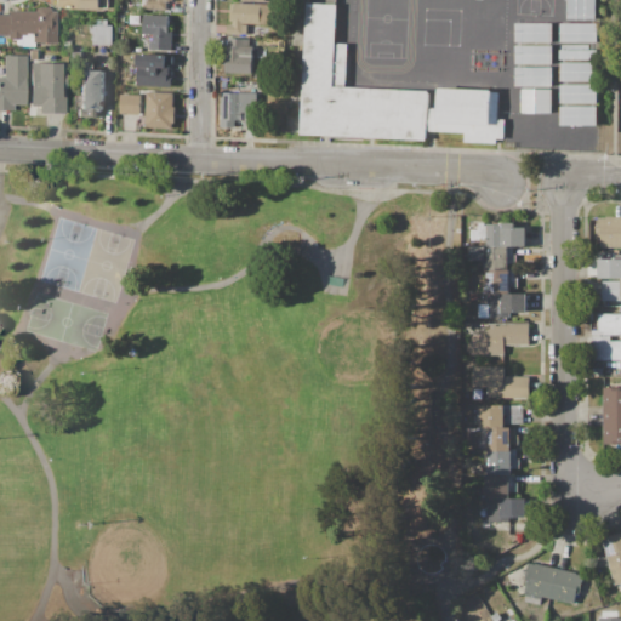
[(109,0),(109,10),(89,9),(89,10),(55,9),(55,0),(109,0)]
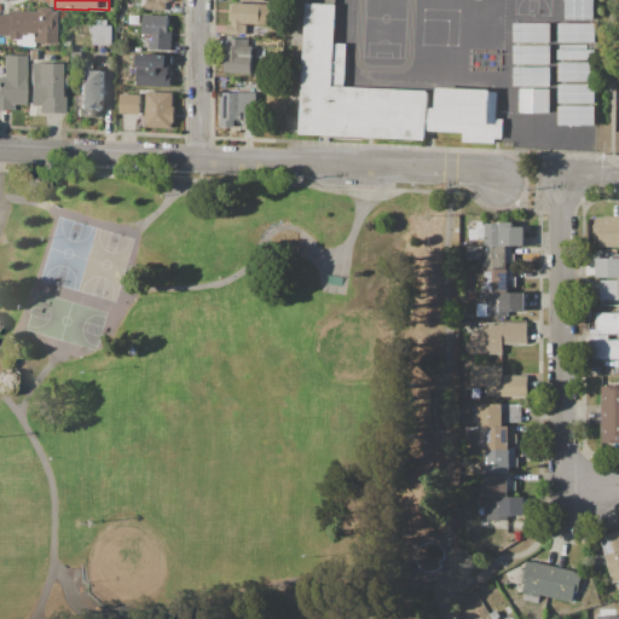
[(173,0),(173,3),(167,3),(166,11),(148,10),(148,9),(142,9),(142,0),(173,0)]
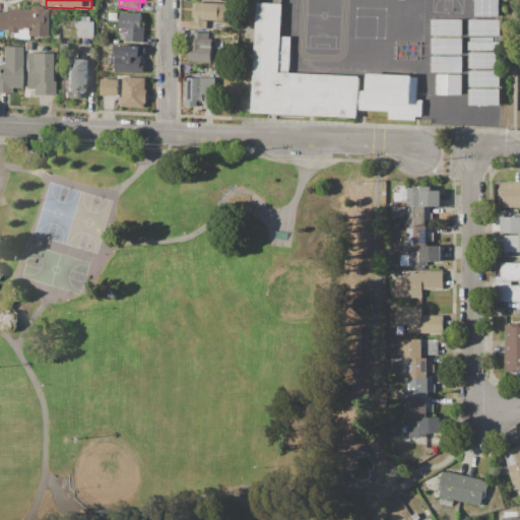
[(476,0),(500,0),(500,16),(476,16),(476,0)]
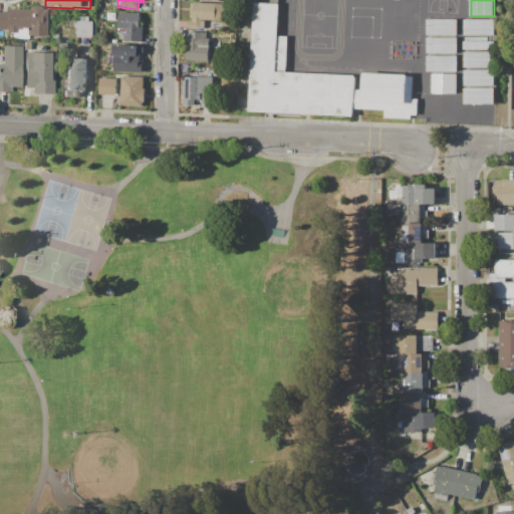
[(195,2),(230,4),(229,21),(202,20),(202,21),(206,21),(205,29),(202,28),(202,29),(188,28),(189,20),(194,21),(194,18),(191,18),(191,3),(195,4),(195,2)]
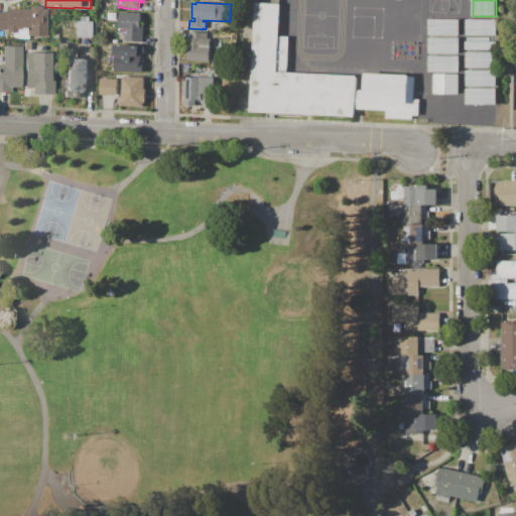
[(255,3),(272,4),(280,4),(281,4),(279,36),(289,37),(288,73),(358,76),(357,90),(356,109),(356,116),(250,111),(255,3)]
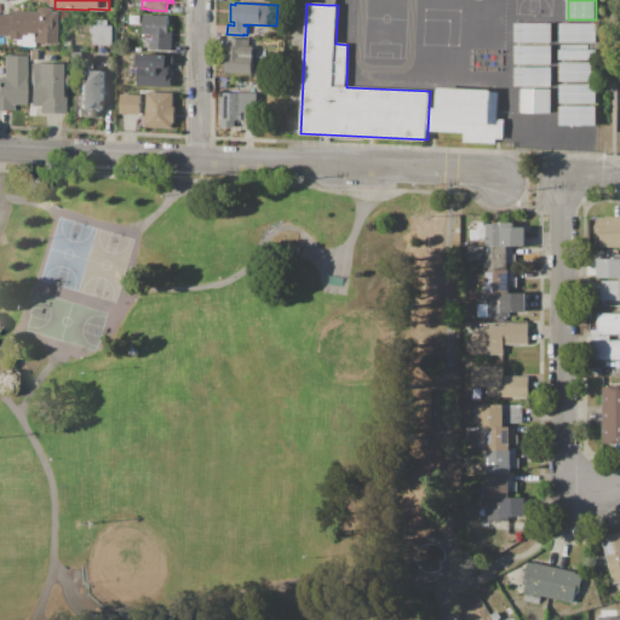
[(56,11),(56,42),(32,42),(32,35),(19,35),(19,39),(7,40),(7,35),(0,35),(0,15),(7,15),(7,12),(35,11),(38,9),(47,7),(51,10),(51,11),(56,11)]
